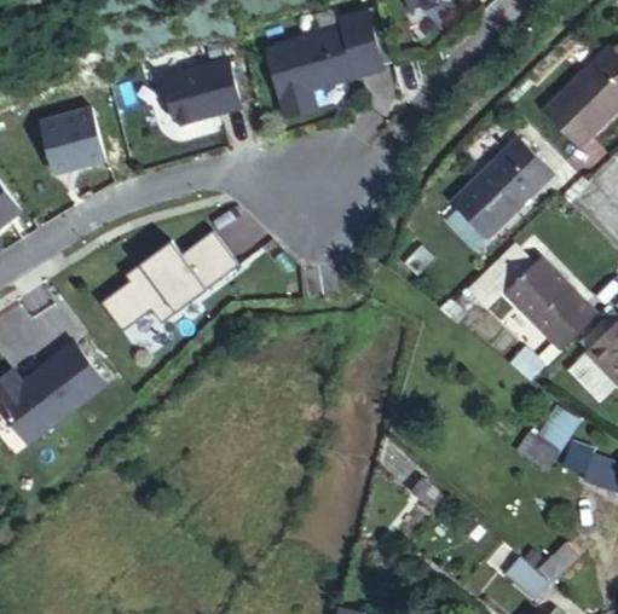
[(405,0),(409,10),(433,0),(405,0)]
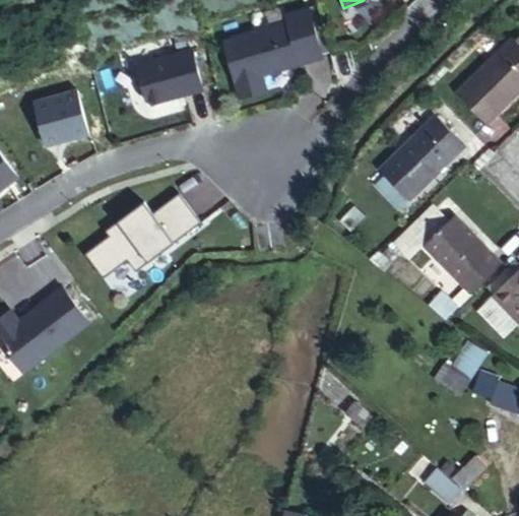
[(262,76),(322,58),(308,8),(283,15),(284,22),(232,38),(233,41),(222,43),(240,99),(266,90),(262,76)]
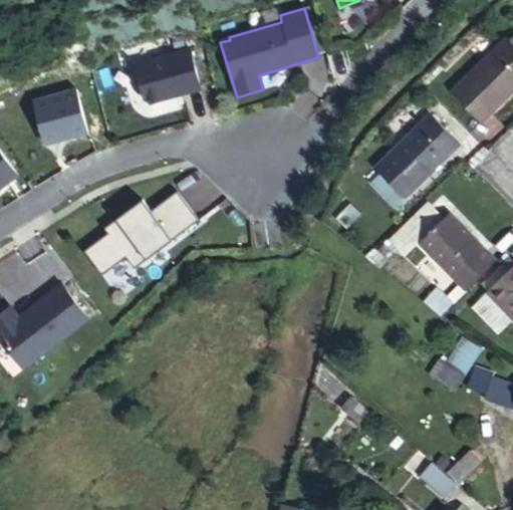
[(512,83),(512,42),(506,35),(449,87),(478,116),(512,83)]
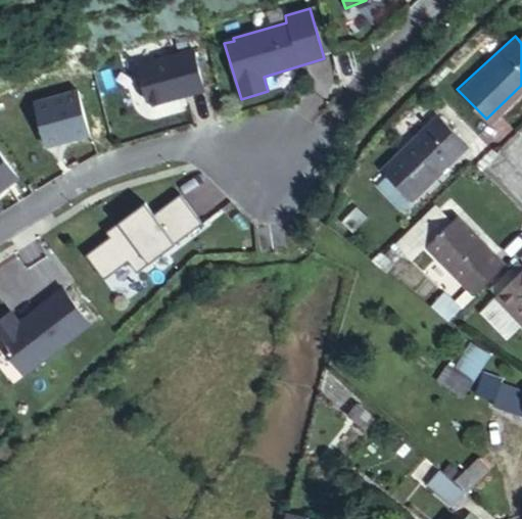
[(152,105),(202,91),(192,51),(136,66),(145,102),(152,105)]
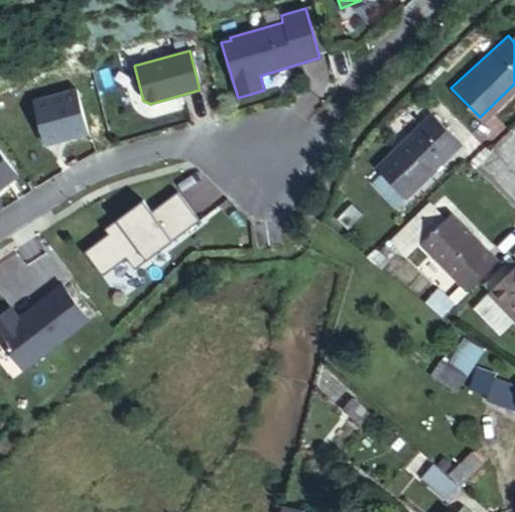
[(31,102),(42,143),(71,135),(72,137),(87,133),(76,90),(31,102)]
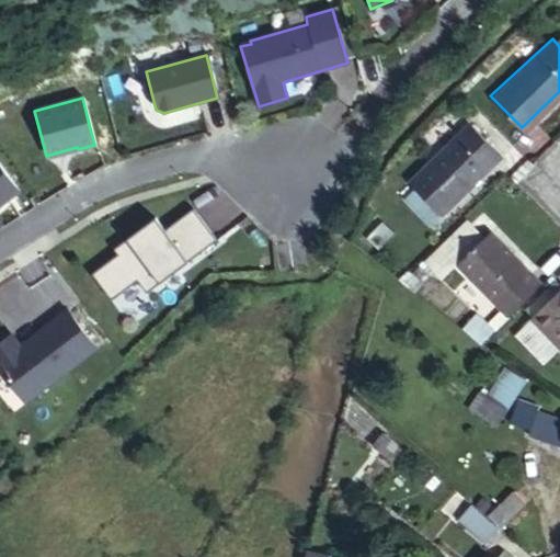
[(496,148),(467,115),(406,172),(435,205),(496,148)]
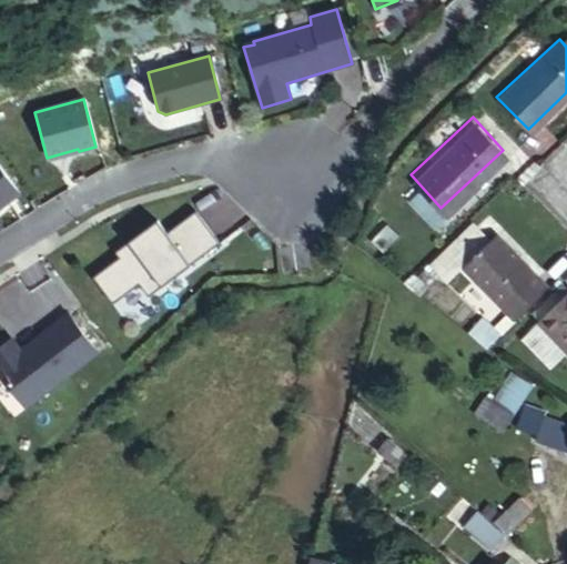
[(0,207),(18,194),(0,170),(0,207)]
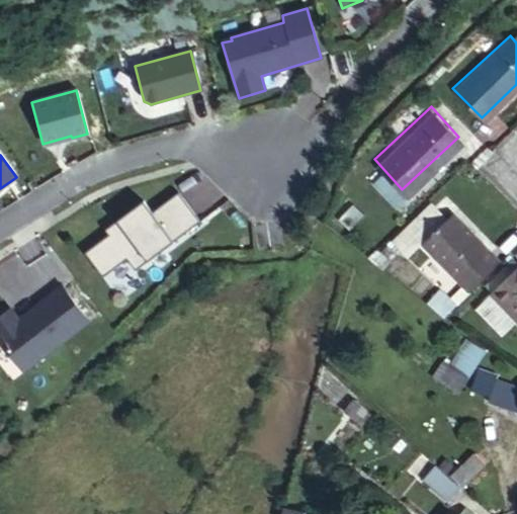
[(135,271),(198,222),(177,193),(151,213),(142,201),(104,231),(107,236),(84,254),(102,277),(126,259),(135,271)]
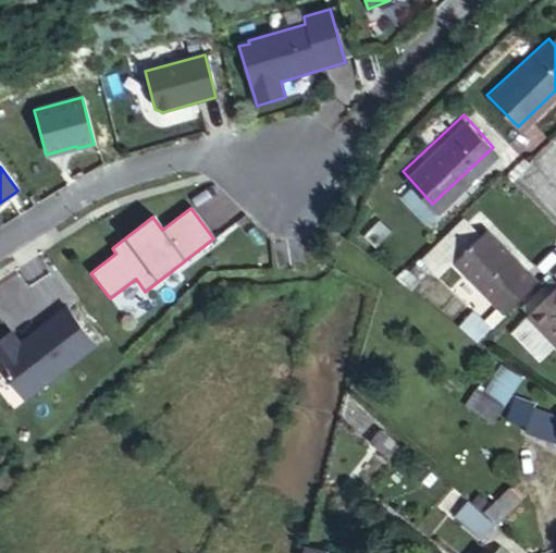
[(496,310),(532,280),(484,224),(447,257),(496,310)]
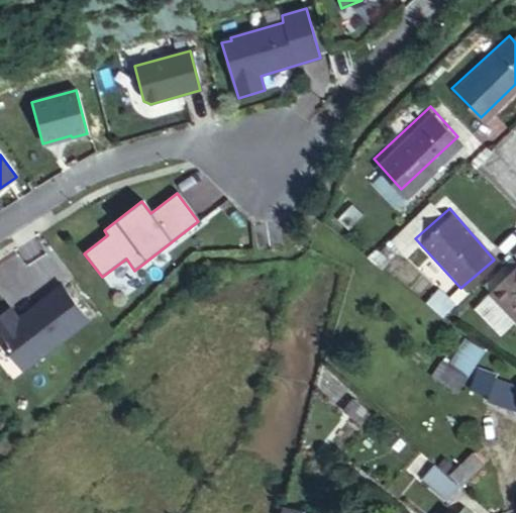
[(515,326),(515,265),(512,262),(481,290),(515,326)]
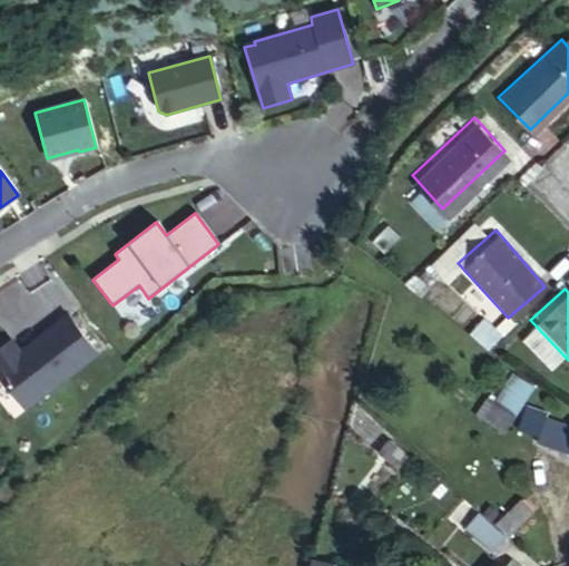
[(0,377),(26,410),(97,354),(68,315),(20,352),(11,340),(0,348),(0,377)]
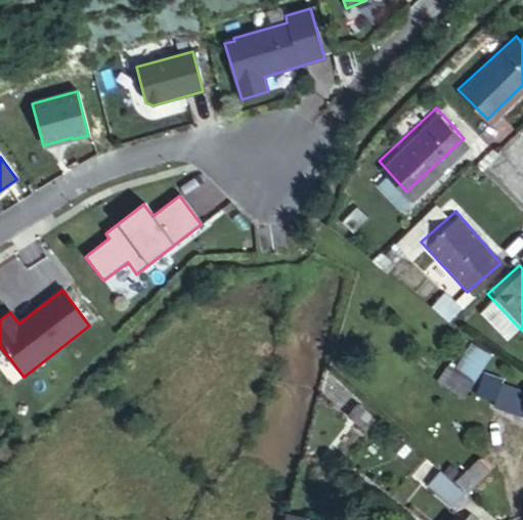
[(487,355),(464,341),(438,381),(464,396),(487,355)]
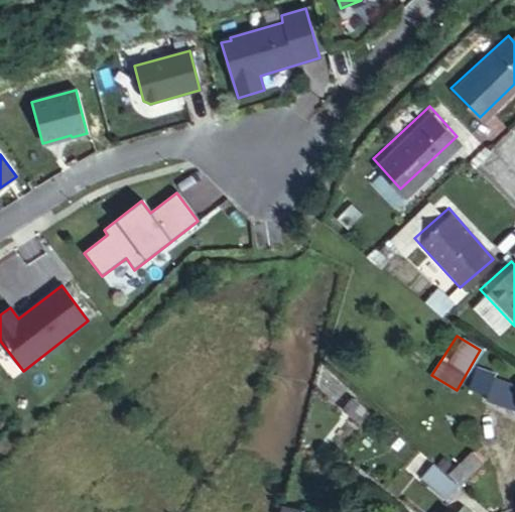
[(514,387),(495,381),(487,398),(514,407),(514,387)]
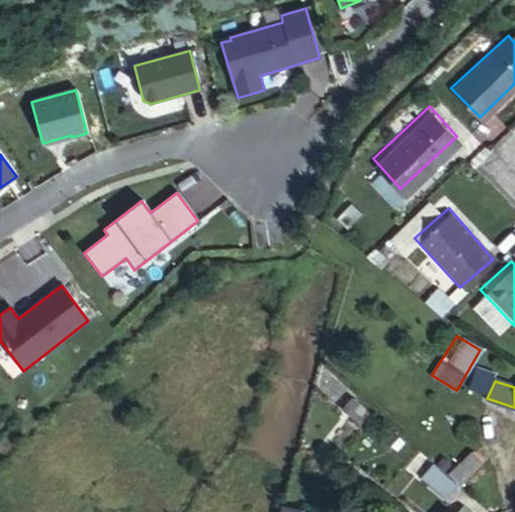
[(479,462),(468,450),(446,471),(459,482),(479,462)]
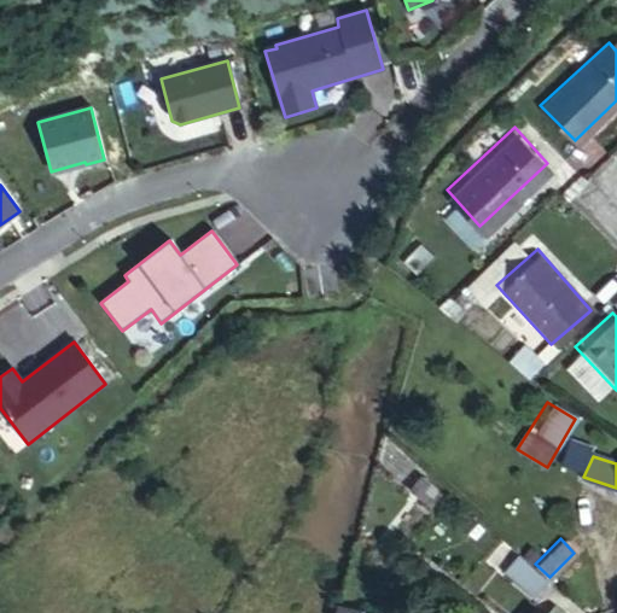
[(547,579),(519,554),(504,572),(531,597),(547,579)]
